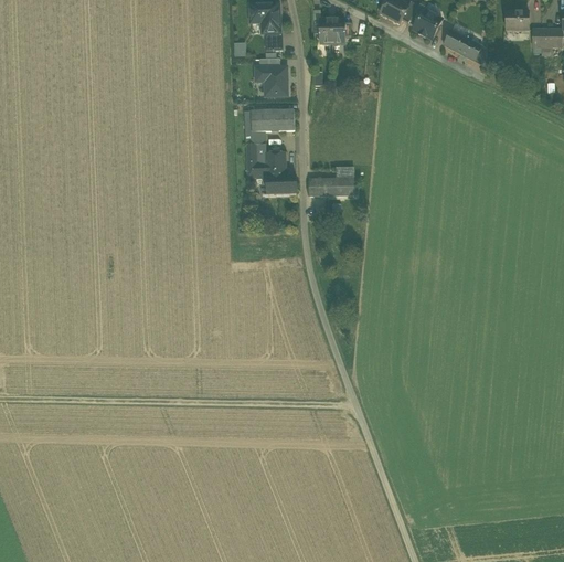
[(400,22),(402,19),(410,4),(408,4),(401,0),(382,0),(381,1),(382,4),(379,11),(400,22)]
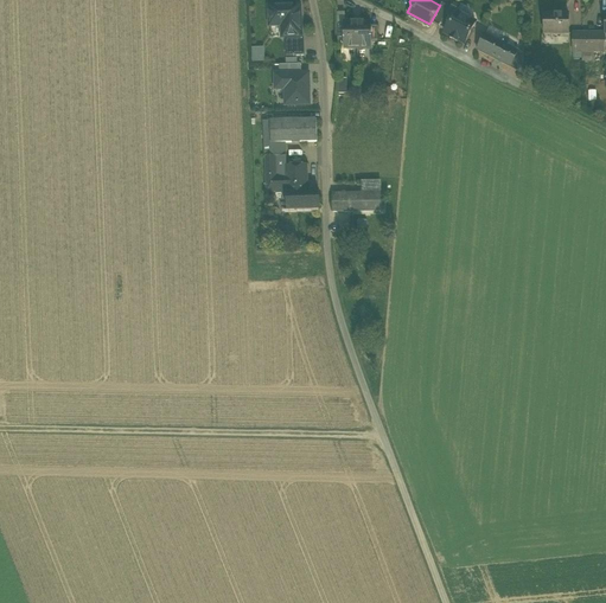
[(438,24),(440,21),(450,5),(441,1),(439,5),(440,5),(432,20),(438,24)]
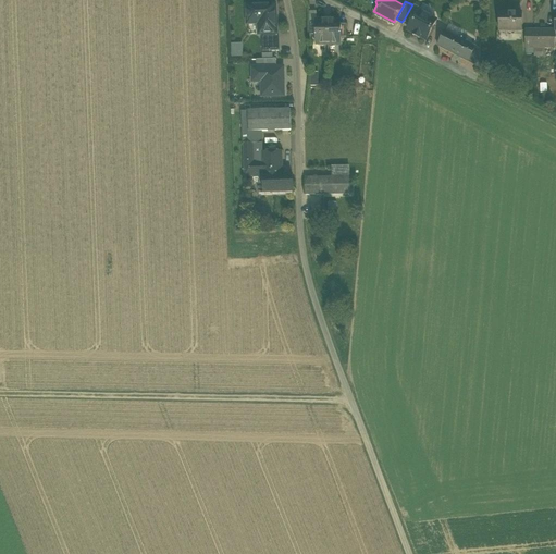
[(258,21),(258,32),(261,32),(275,31),(275,29),(274,2),(246,3),(247,21),(258,21)]
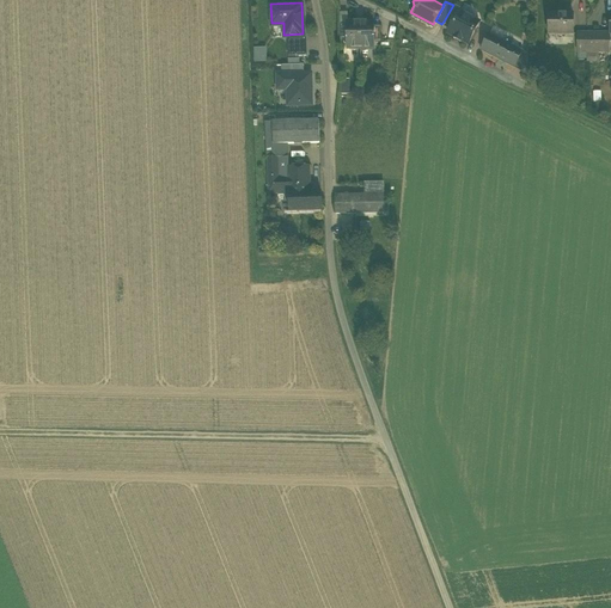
[(454,2),(453,5),(444,22),(450,25),(452,20),(453,22),(459,10),(460,6),(454,2)]
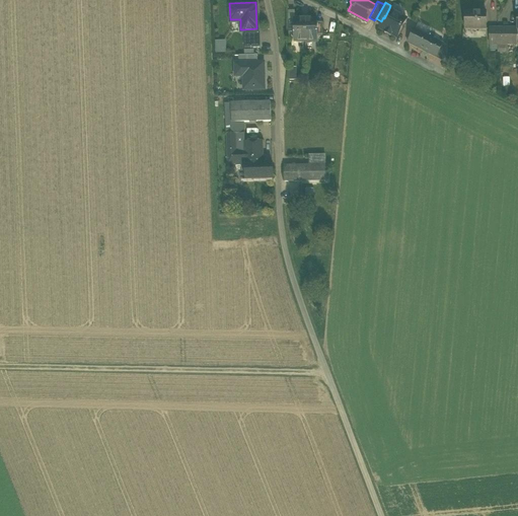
[(392,2),(390,5),(389,8),(401,15),(404,8),(392,2)]
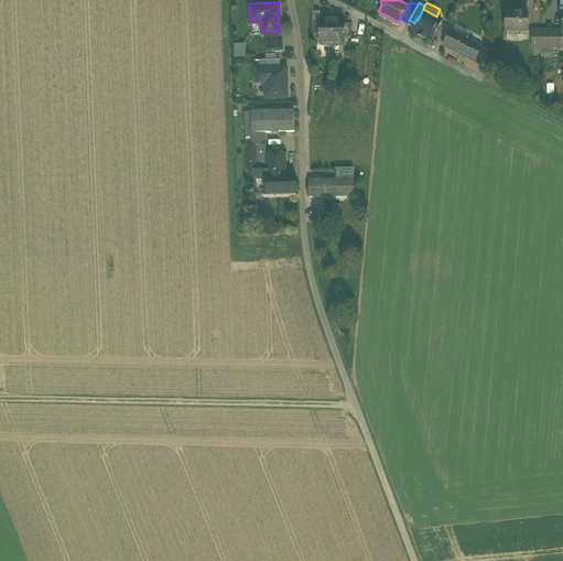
[(424,35),(431,39),(441,19),(436,17),(423,9),(418,20),(417,19),(414,23),(412,29),(418,32),(418,33),(424,36),(424,35)]
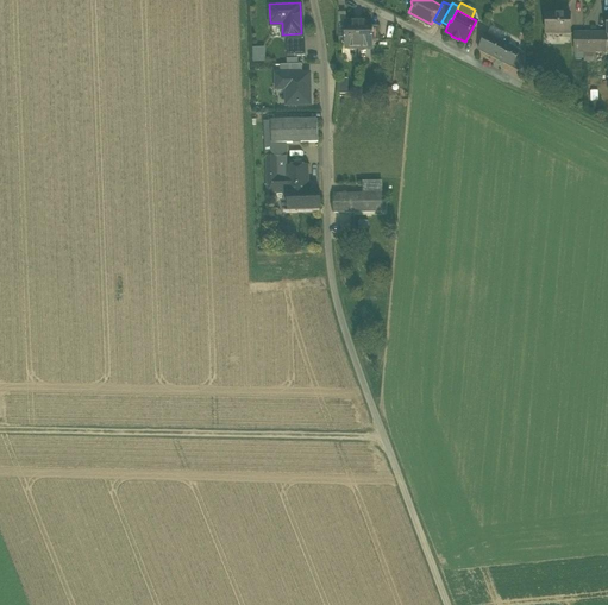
[(545,32),(569,32),(569,12),(545,12),(545,32)]
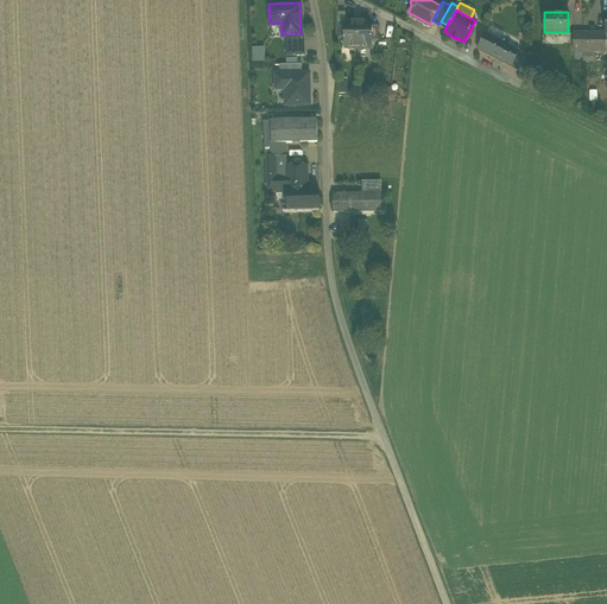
[(345,45),(358,45),(358,19),(345,19),(345,21),(345,36),(345,45)]
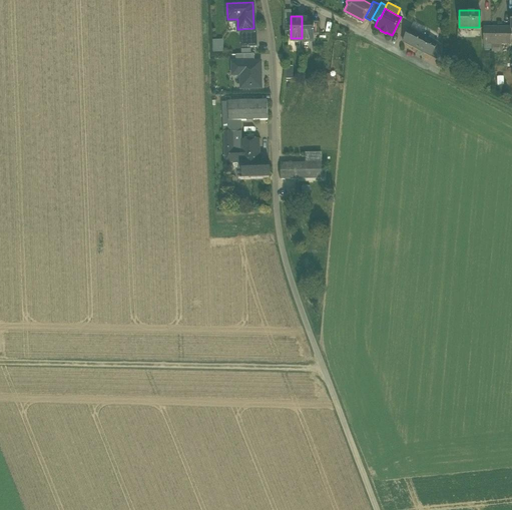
[(312,16),(302,16),(302,38),(313,38),(312,32),(312,20),(312,16)]
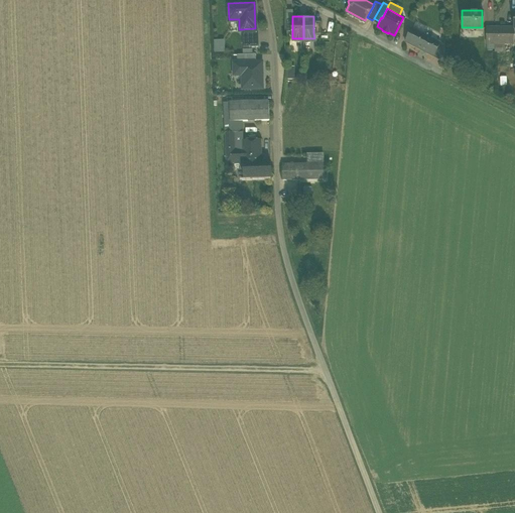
[(415,20),(412,26),(423,32),(427,26),(415,20)]
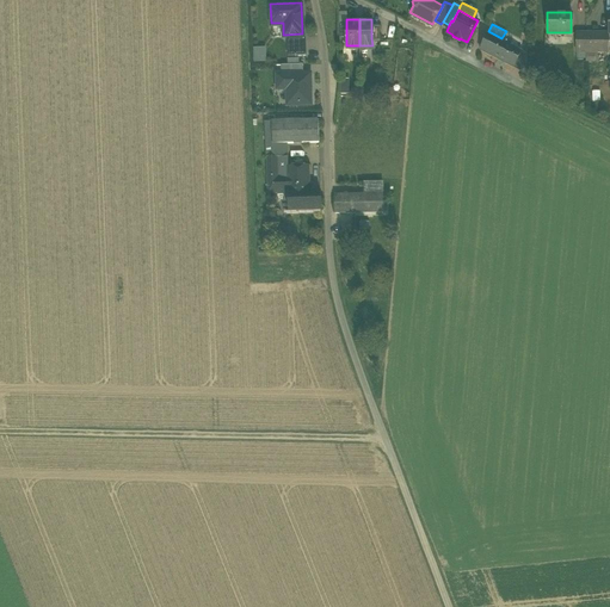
[(479,48),(512,66),(521,48),(501,38),(488,31),(479,48)]
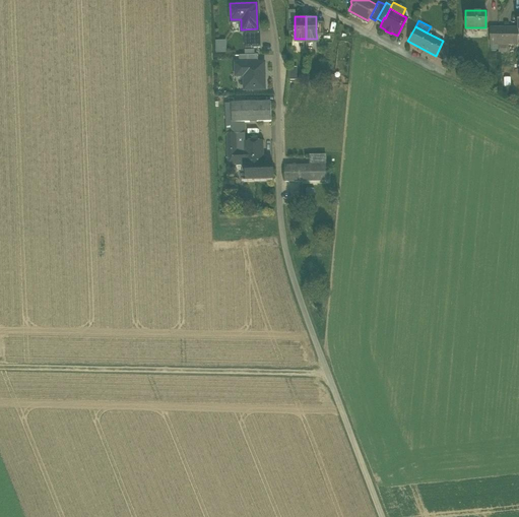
[(513,26),(498,26),(498,43),(508,43),(513,43),(513,26)]
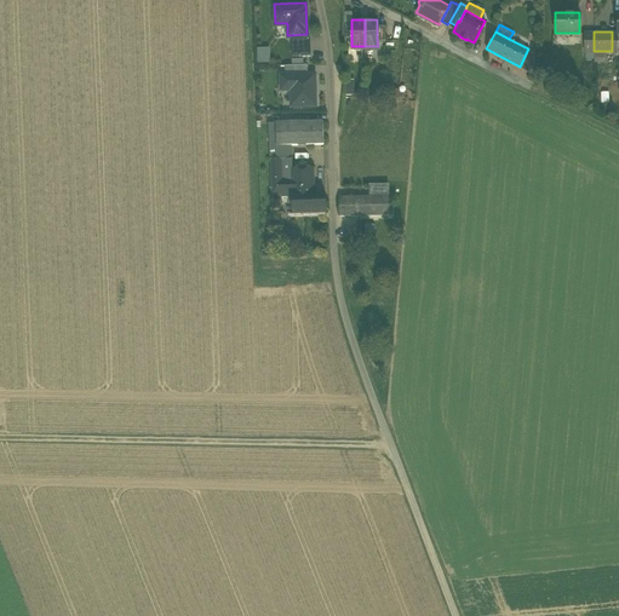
[(298,53),(298,55),(299,55),(299,53),(309,53),(308,33),(307,33),(307,34),(291,35),(292,55),(298,53)]
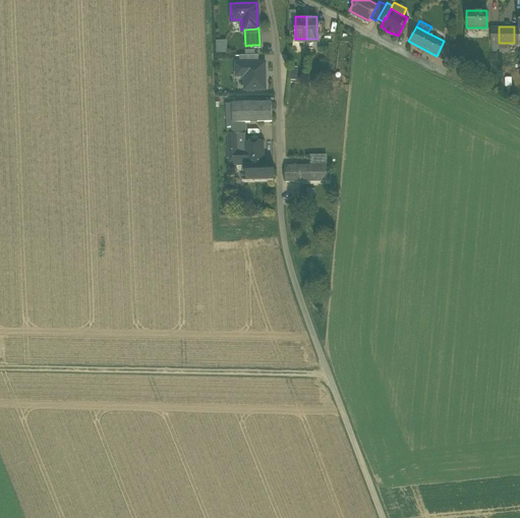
[(226,38),(215,39),(216,51),(227,51),(226,38)]
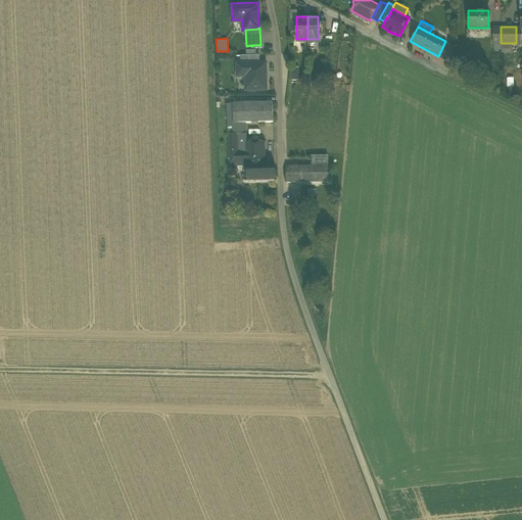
[(449,61),(449,44),(445,41),(438,56),(442,58),(449,61)]
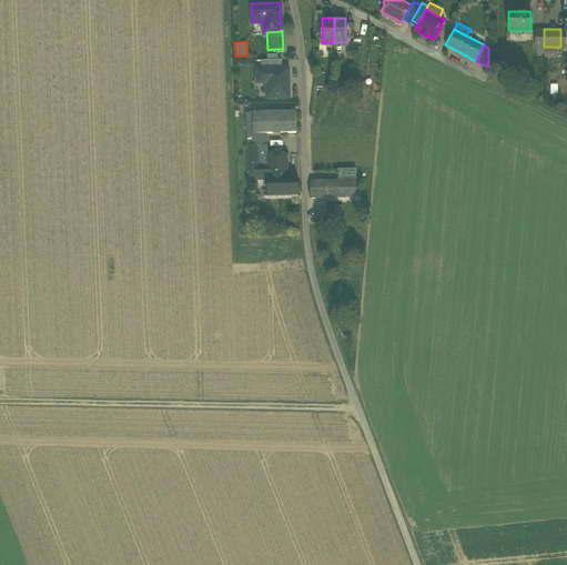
[(555,47),(544,47),(544,57),(555,57),(555,47)]
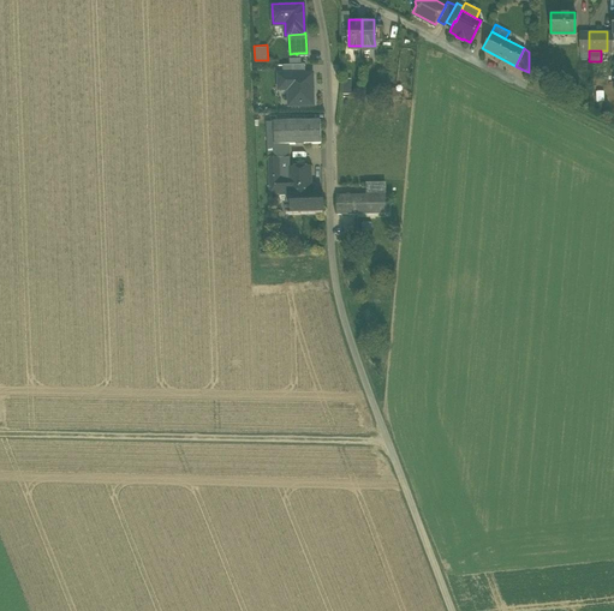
[(282,63),(282,72),(304,72),(304,63),(288,63),(282,63)]
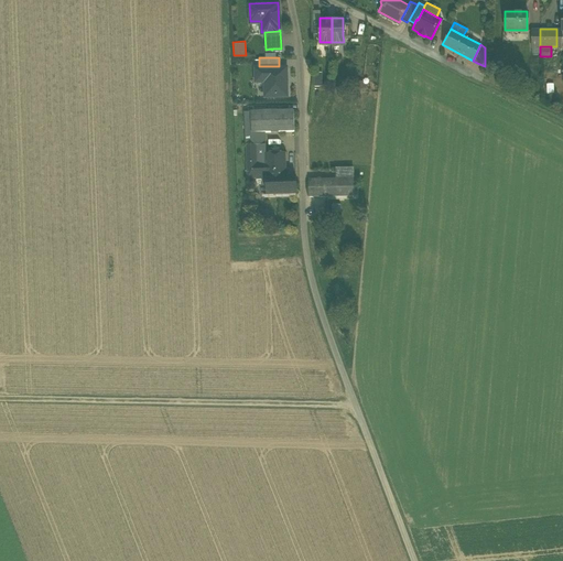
[(474,67),(485,73),(485,66),(477,63),(474,67)]
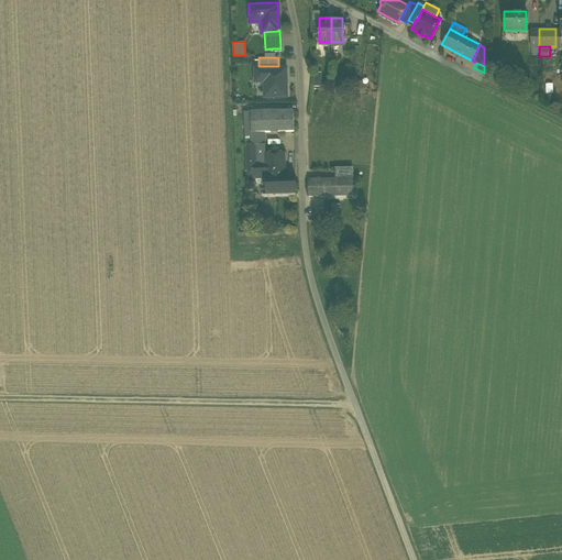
[(278,66),(259,66),(254,66),(254,80),(264,80),(264,95),(286,95),(285,80),(284,80),(284,76),(285,76),(285,66),(278,66)]
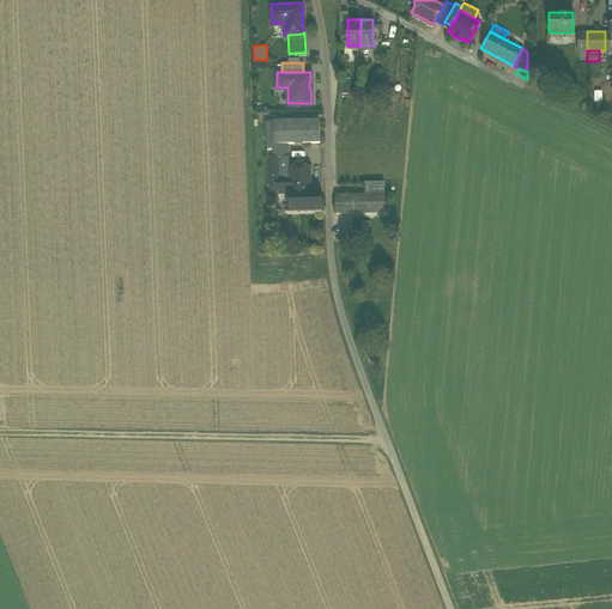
[(394,85),(385,85),(385,96),(394,96),(394,85)]
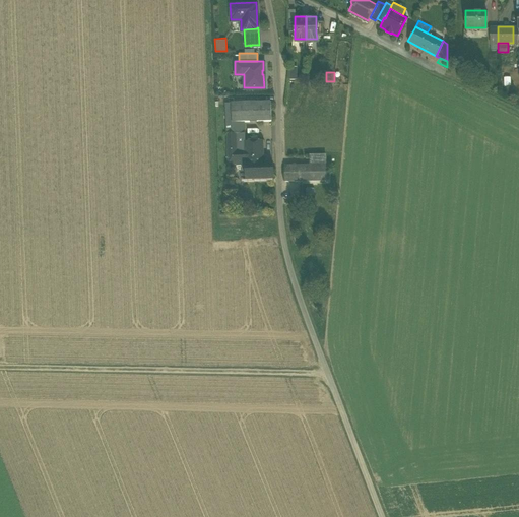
[(231,102),(231,120),(244,120),(270,119),(270,100),(260,101),(231,101),(231,102)]
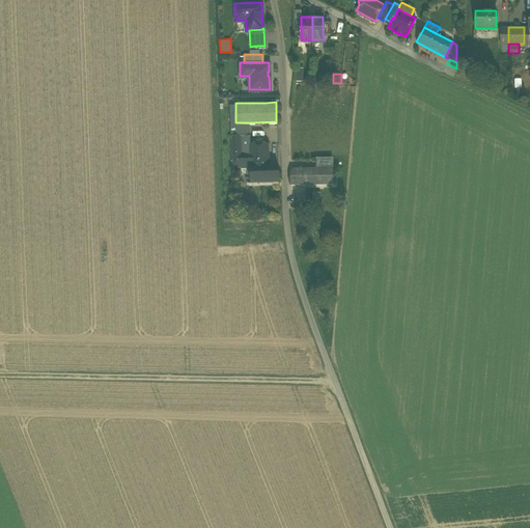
[(230,122),(230,135),(249,134),(249,122),(235,122),(230,122)]
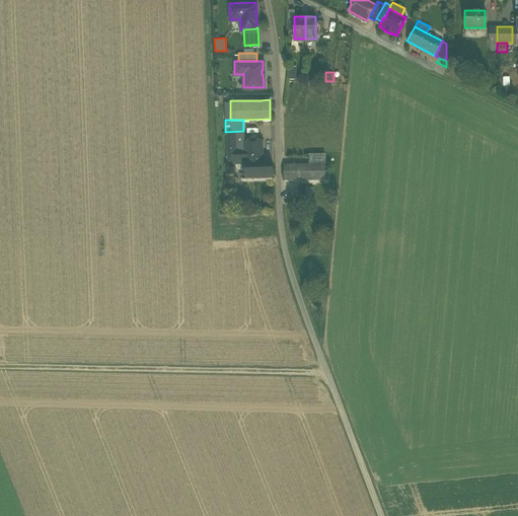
[(244,161),(244,177),(272,176),(273,176),(272,162),(263,162),(262,139),(244,139),(243,131),(225,132),(227,161),(234,161),(244,161)]
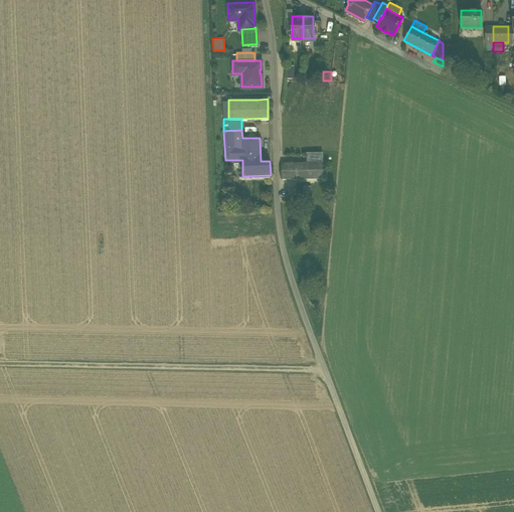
[(307,152),(307,162),(322,162),(322,152),(307,152)]
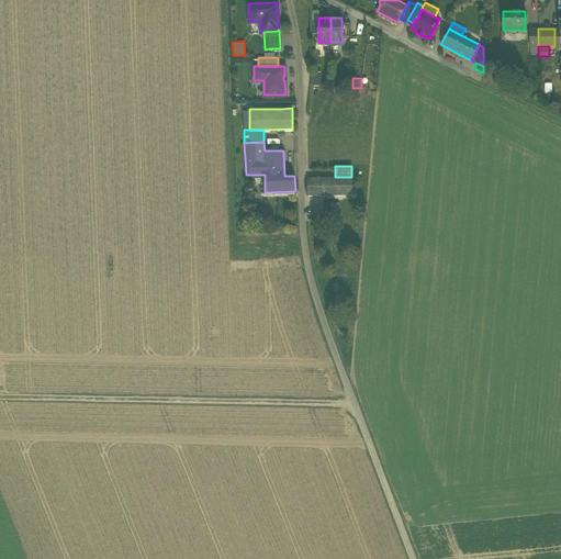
[(351,193),(351,177),(335,177),(307,177),(307,193),(351,193)]
